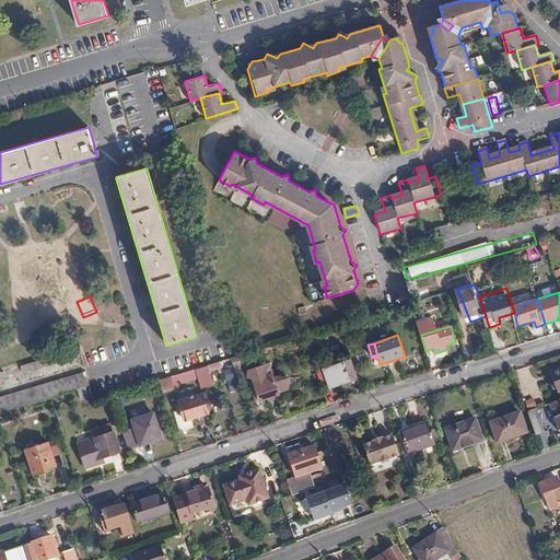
[(80,357),(78,350),(66,354),(68,360),(80,357)]
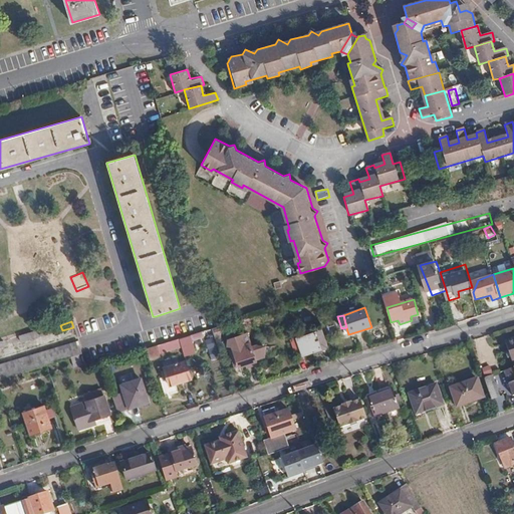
[(219,327),(221,333),(241,326),(240,321),(219,327)]
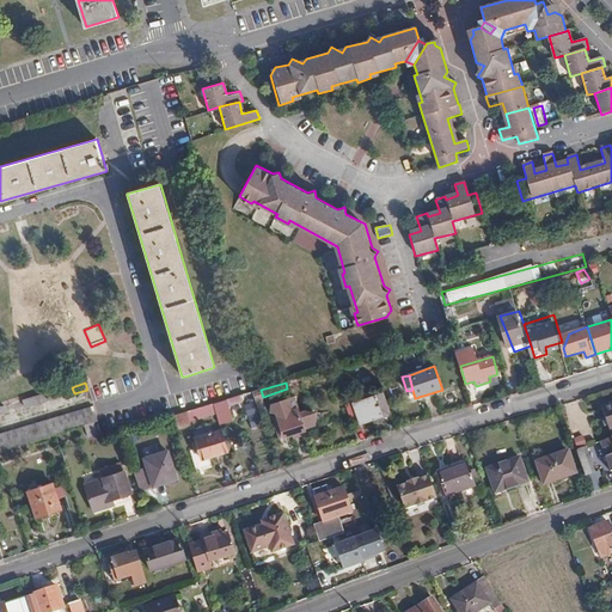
[(255,392),(259,410),(267,409),(263,397),(261,390),(255,392)]
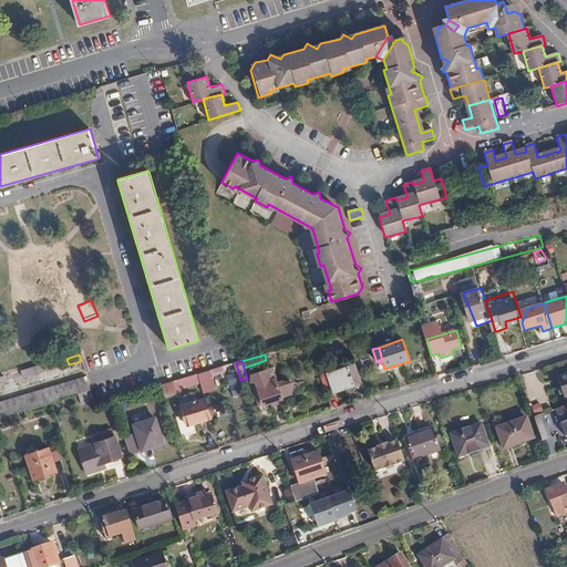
[(50,370),(48,364),(22,371),(23,378),(50,370)]
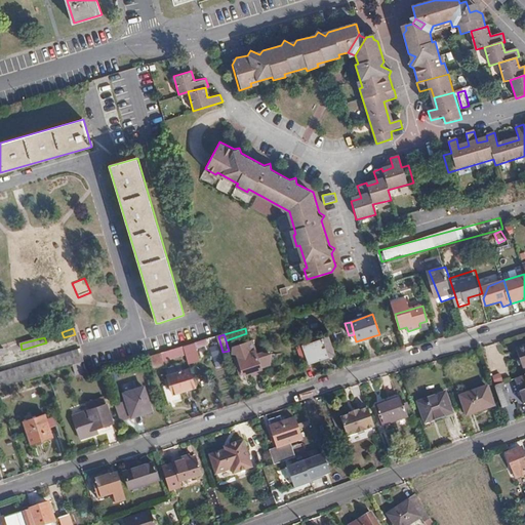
[(327,357),(322,340),(304,347),(309,362),(327,357)]
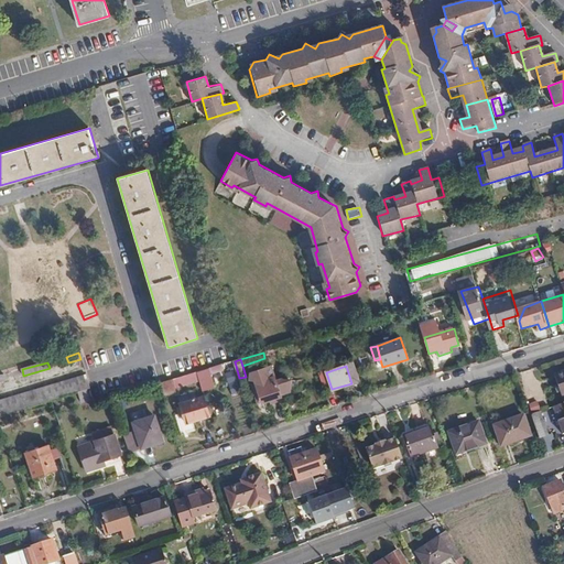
[(282,397),(271,367),(253,372),(263,402),(282,397)]
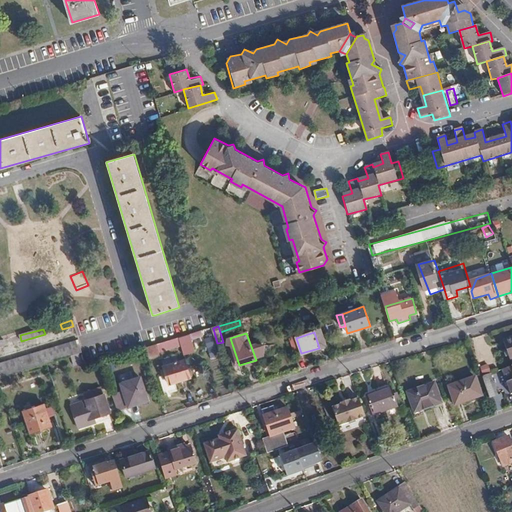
[(189,335),(178,339),(159,345),(161,352),(180,346),(184,357),(195,354),(189,335)]
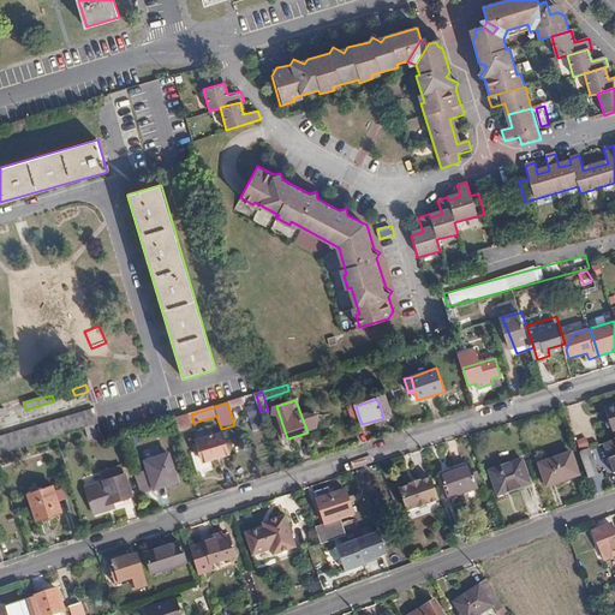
[(100,423),(95,408),(0,436),(0,453),(72,431),(100,423)]
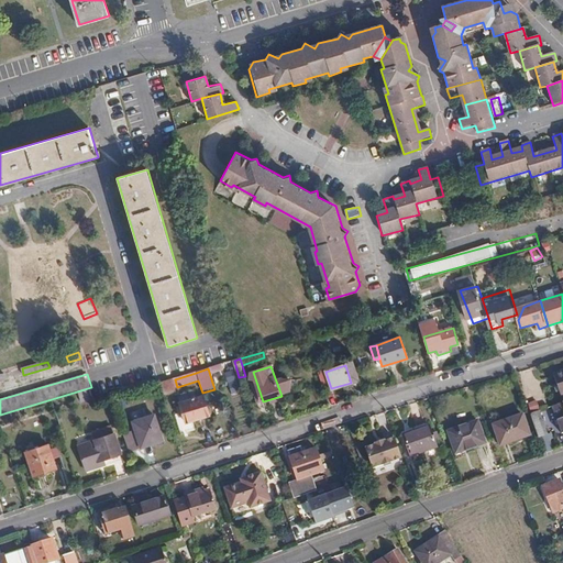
[(175,379),(161,384),(164,397),(179,392),(177,387),(175,379)]
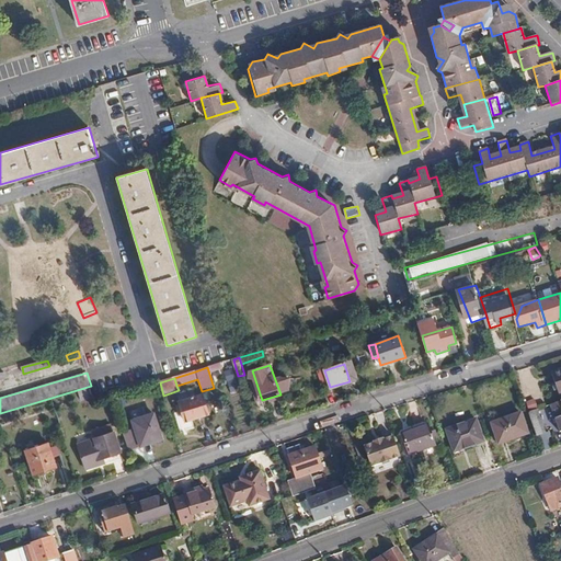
[(208,415),(203,395),(180,401),(182,411),(175,412),(181,432),(194,428),(192,420),(208,415)]
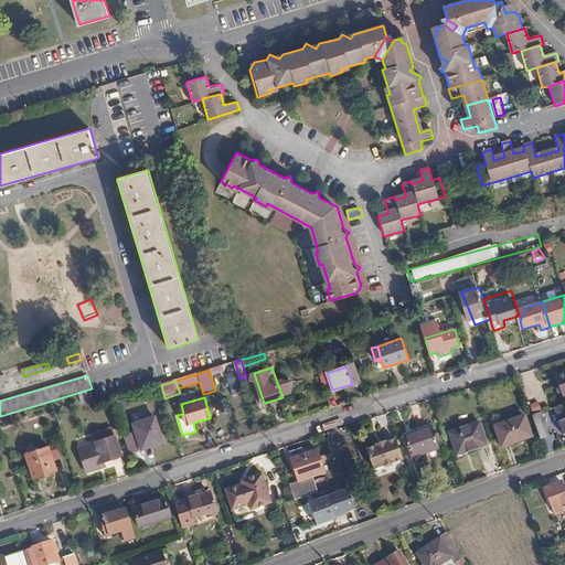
[(534,415),(547,456),(557,452),(553,440),(556,439),(555,435),(552,436),(544,412),(534,415)]
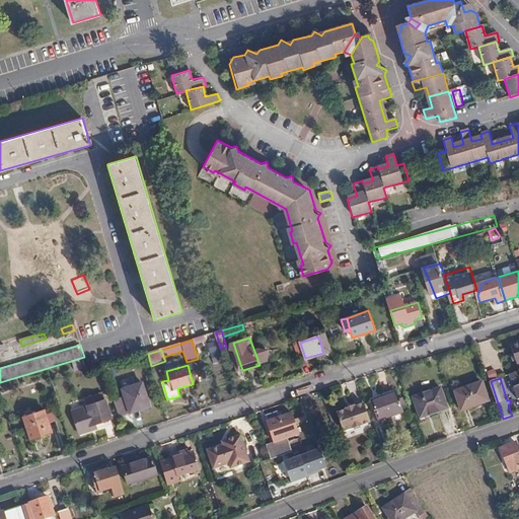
[(490,400),(484,382),(456,391),(463,410),(490,400)]
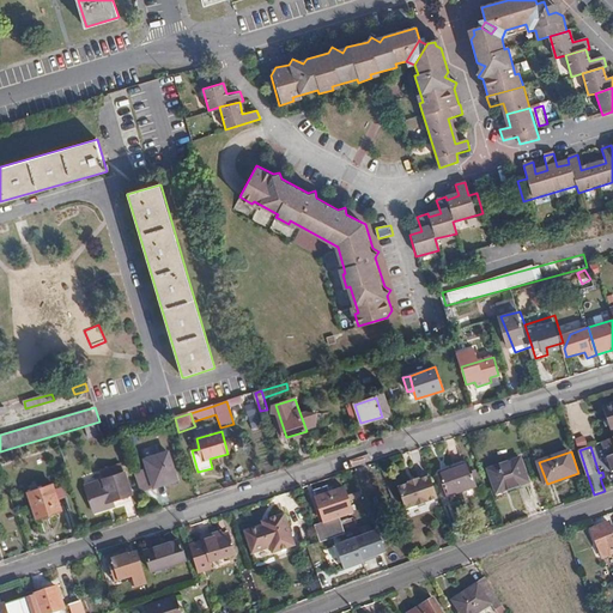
[(149,468),(135,473),(141,492),(155,487),(155,489),(177,480),(169,454),(146,461),(149,468)]
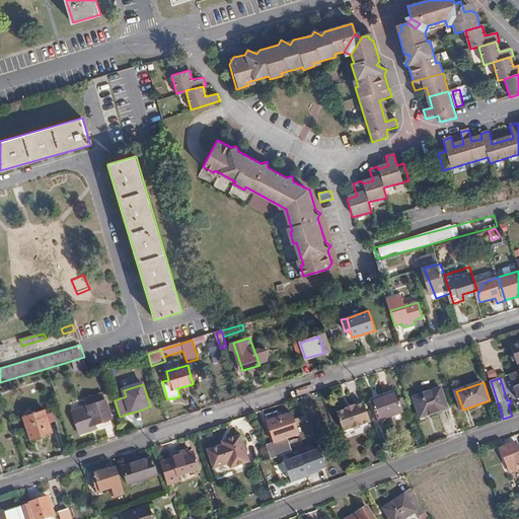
[(449,408),(442,387),(415,396),(421,415),(431,412),(432,414),(449,408)]
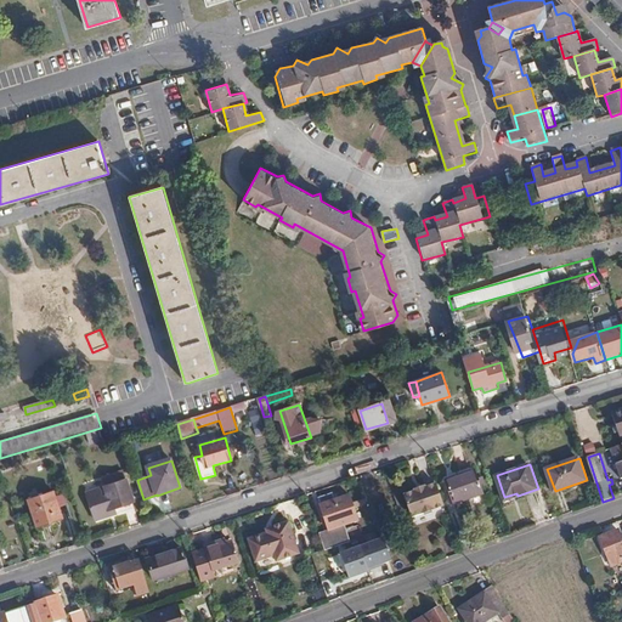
[(86,495),(95,522),(117,515),(114,509),(134,503),(126,481),(125,481),(123,473),(102,479),(105,488),(86,495)]
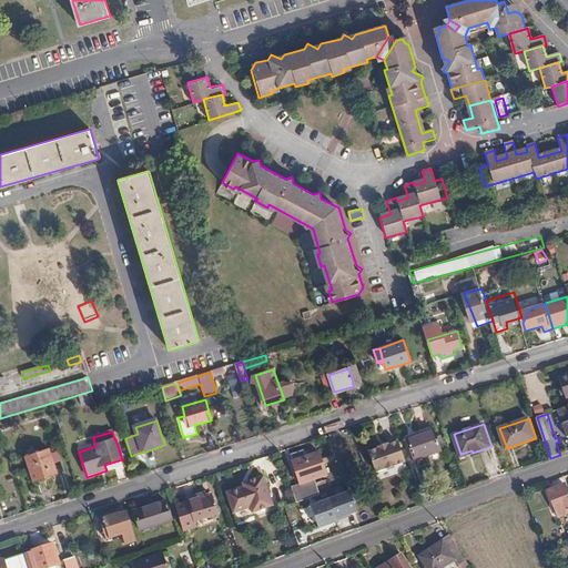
[(442,453),(436,432),(409,438),(416,460),(442,453)]
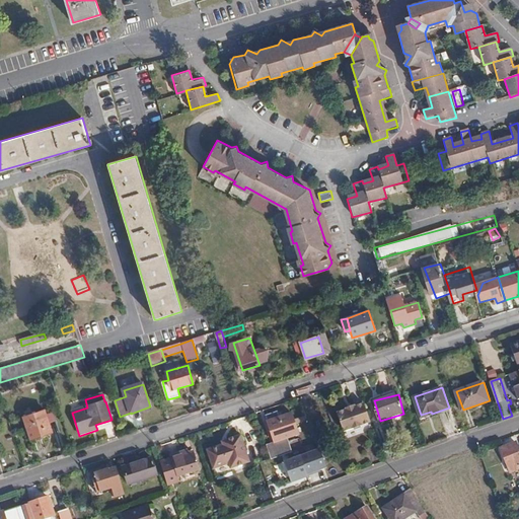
[(344,431),(372,423),(366,403),(356,406),(356,405),(346,409),(346,411),(338,413),(344,431)]
